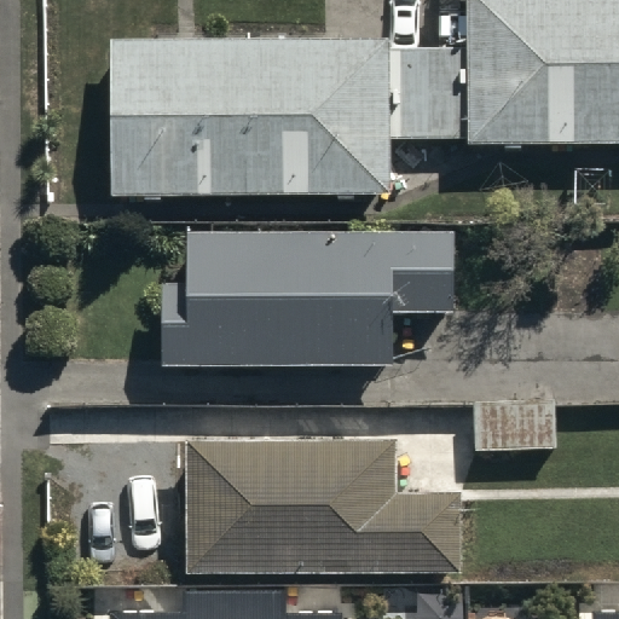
[(110,194),(388,194),(388,139),(466,139),(466,144),(502,144),(502,148),(520,148),(521,142),(618,142),(618,0),(460,0),(461,51),(389,52),(389,40),(110,40),(110,194)]
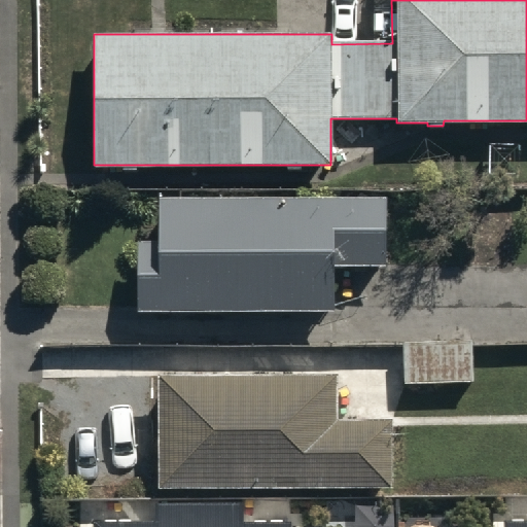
[(135,238),(134,310),(335,311),(335,269),(386,269),(386,197),(160,197),(160,238),(135,238)]
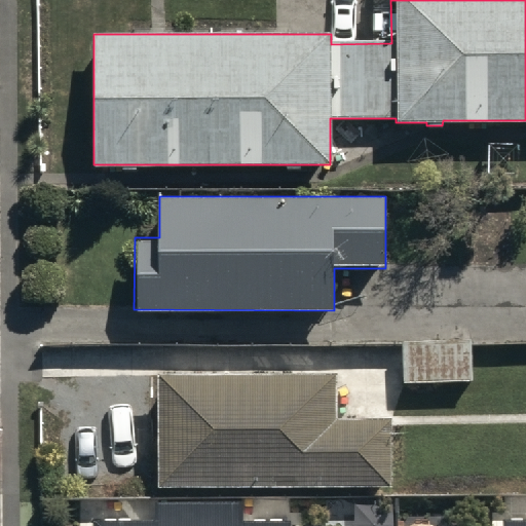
[(471,339),(401,341),(403,383),(474,381),(473,373),(484,373),(484,362),(472,363),(471,339)]
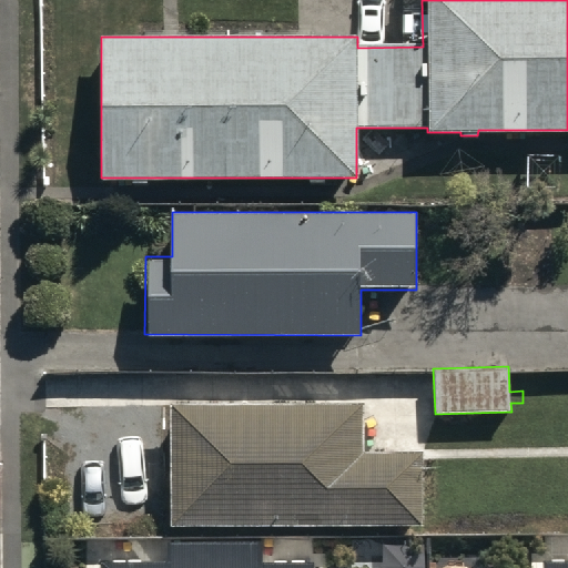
[(359,402),(169,404),(170,528),(422,525),(421,455),(361,456),(359,402)]
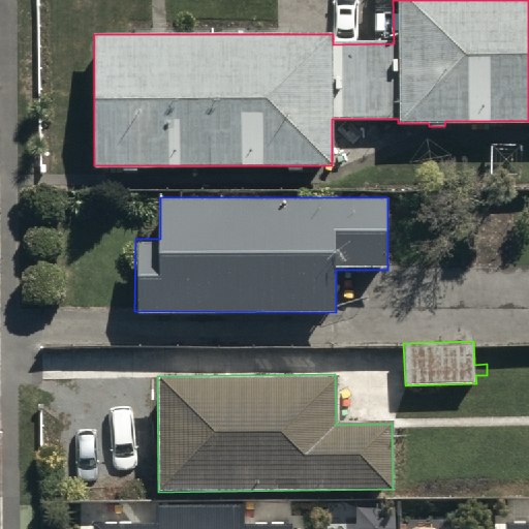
[(248,528),(249,514),(162,514),(161,528),(248,528)]
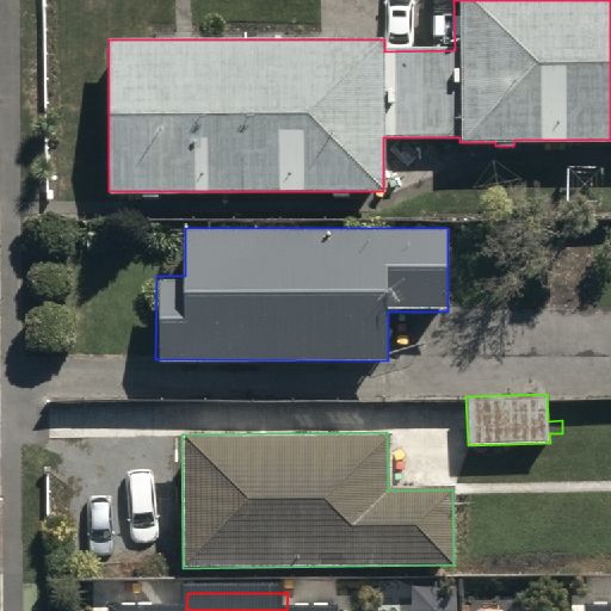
All buildings are outlined.
